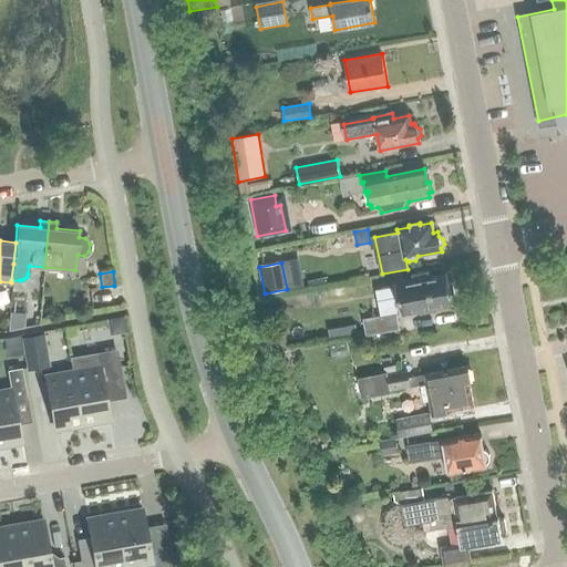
[(394,287),(375,290),(381,317),(393,315),(400,313),(400,315),(419,311),(419,313),(436,310),(435,308),(452,305),(450,296),(453,295),(452,285),(447,286),(445,275),(429,278),(428,271),(411,275),(412,281),(394,285),(394,287)]
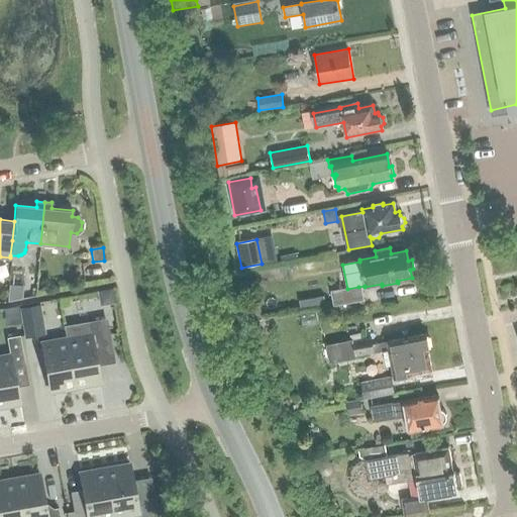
[(287,263),(278,264),(280,273),(288,272),(287,263)]
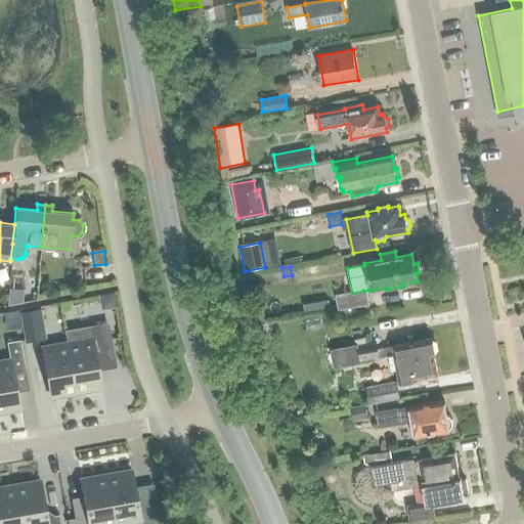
[(25,292),(10,291),(9,305),(9,306),(24,303),(25,292)]
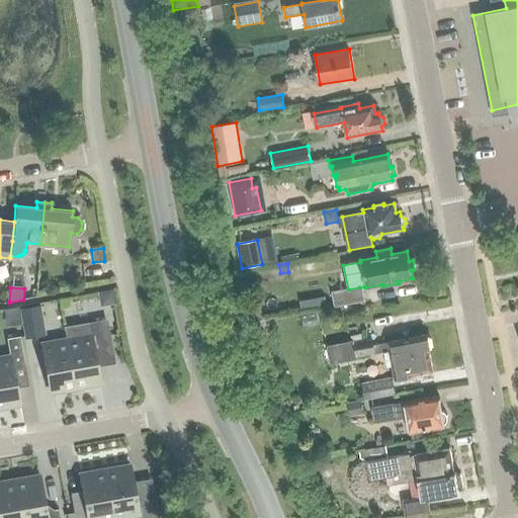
[(348,289),(331,292),(333,307),(362,301),(359,287),(348,289)]
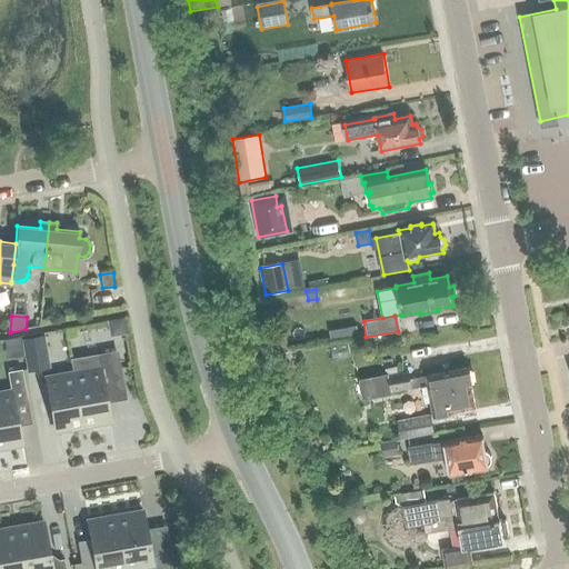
[(122,319),(107,321),(109,337),(125,335),(122,319)]
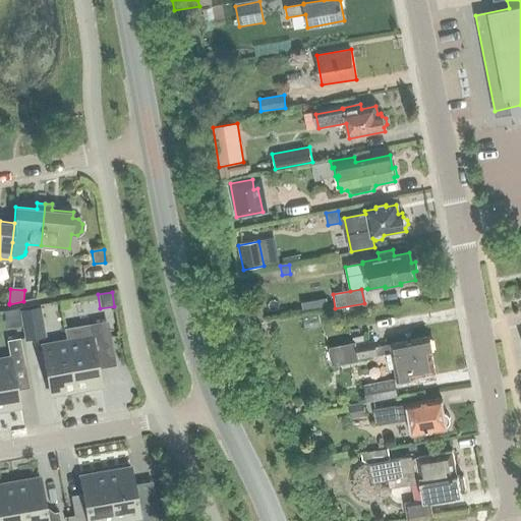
[(19,311),(24,340),(44,336),(39,307),(19,311)]
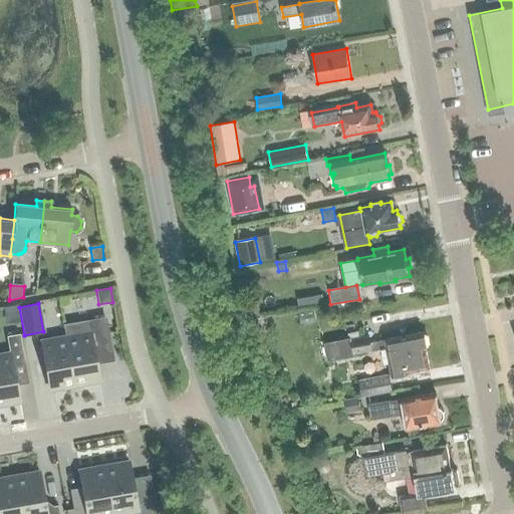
[(89,333),(65,337),(74,387),(98,381),(92,344),(108,341),(104,319),(87,322),(89,333)]
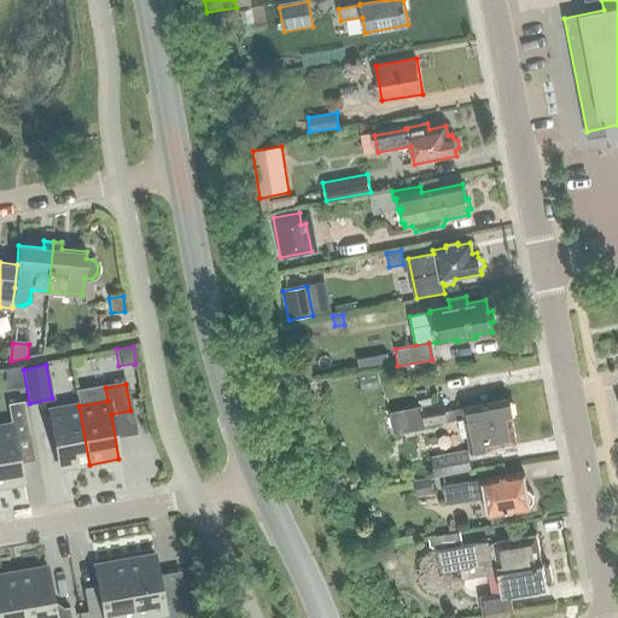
[(508,400),(462,409),(443,413),(442,404),(390,414),(394,435),(417,430),(415,427),(445,421),(445,424),(459,421),(462,437),(468,436),(471,452),(516,443),(511,420),(513,420),(512,415),(516,413),(514,406),(508,404),(508,400)]
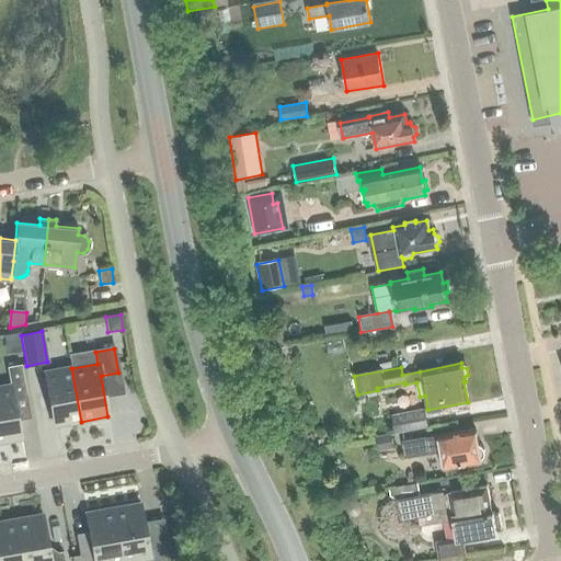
[(10,386),(0,387),(0,442),(20,439),(13,400),(26,398),(20,365),(7,367),(10,386)]
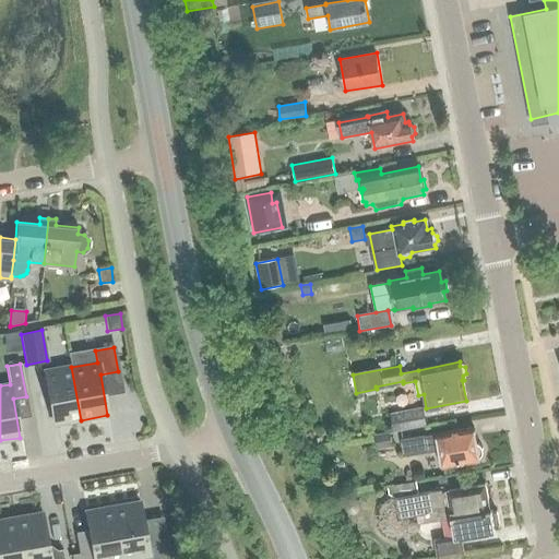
[(81,420),(71,367),(44,371),(54,425),(81,420)]
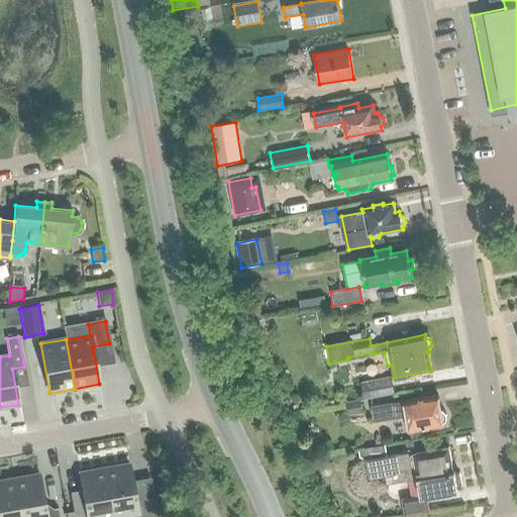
[(389,378),(360,383),(364,399),(392,394),(389,378)]
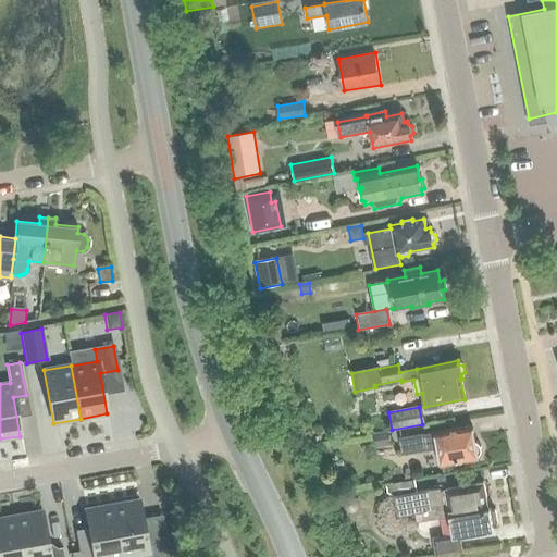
[(477,459),(475,457),(479,456),(481,453),(481,448),(480,445),(478,442),(475,442),(473,441),(471,426),(399,437),(401,455),(437,449),(440,466),(477,459)]
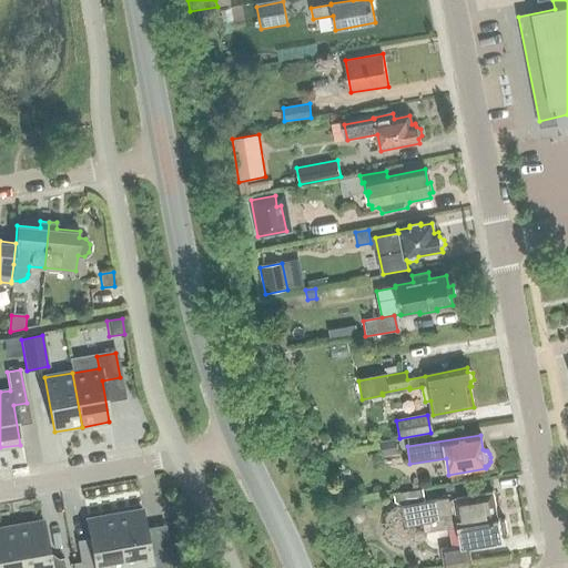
[(397,455),(395,439),(381,442),(383,457),(397,455)]
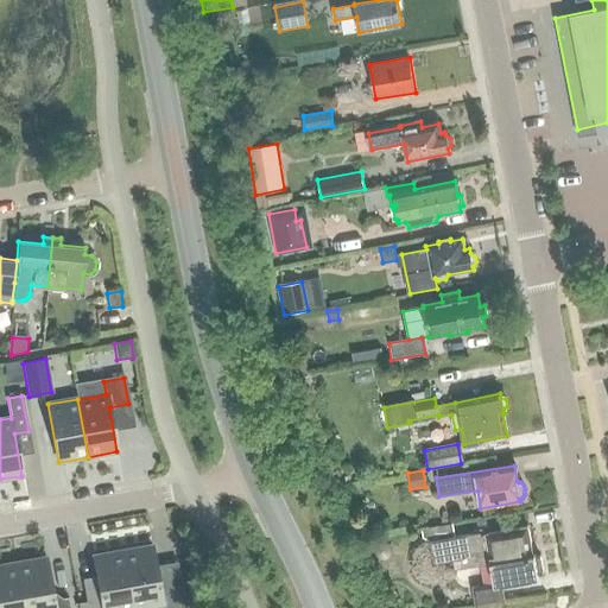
[(423,538),(431,542),(435,563),(453,561),(454,570),(489,563),(493,584),(470,588),(474,607),(502,602),(500,584),(538,578),(537,575),(542,574),(539,557),(534,558),(533,556),(532,556),(527,527),(488,534),(482,529),(474,531),(474,533),(455,536),(453,524),(422,529),(423,538)]
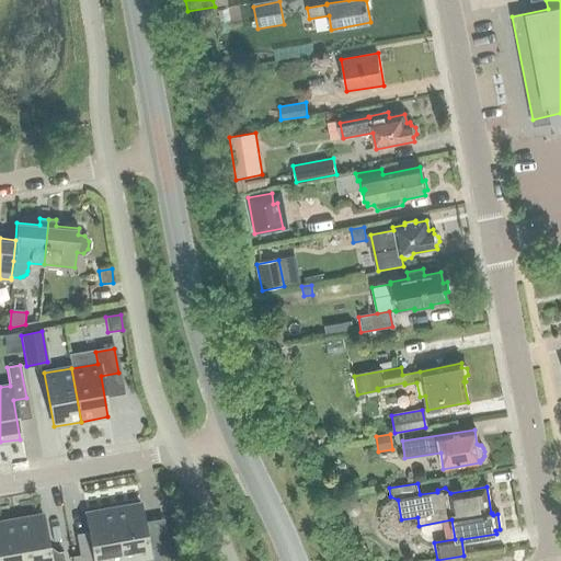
[(139,504),(112,510),(121,560),(132,560),(137,560),(168,560),(164,540),(147,544),(139,504)]
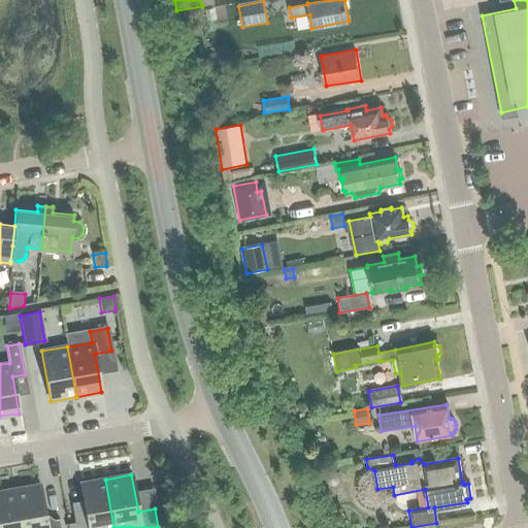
[(113,527),(105,480),(80,484),(87,521),(74,523),(74,527),(113,527)]
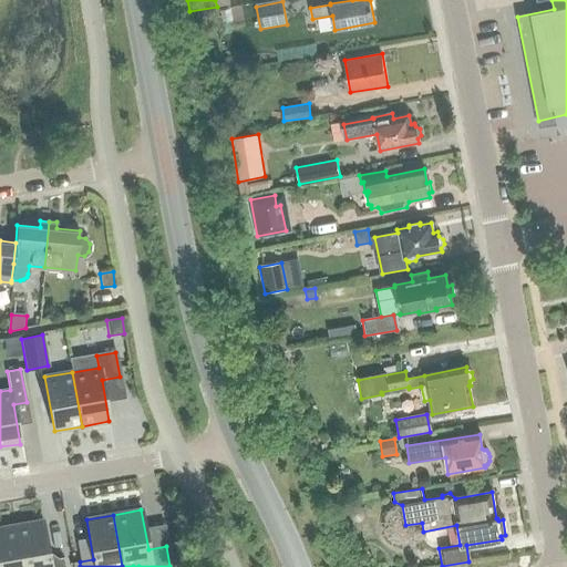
[(42,521),(14,526),(21,566),(63,566),(63,558),(49,560),(42,521)]
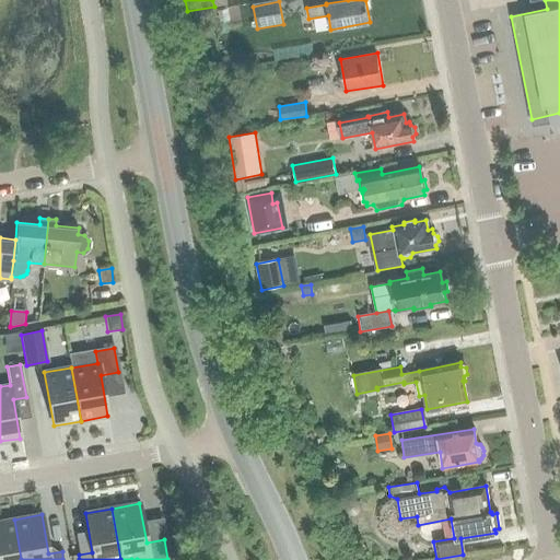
[(21,559),(14,520),(0,522),(0,559),(21,559)]
